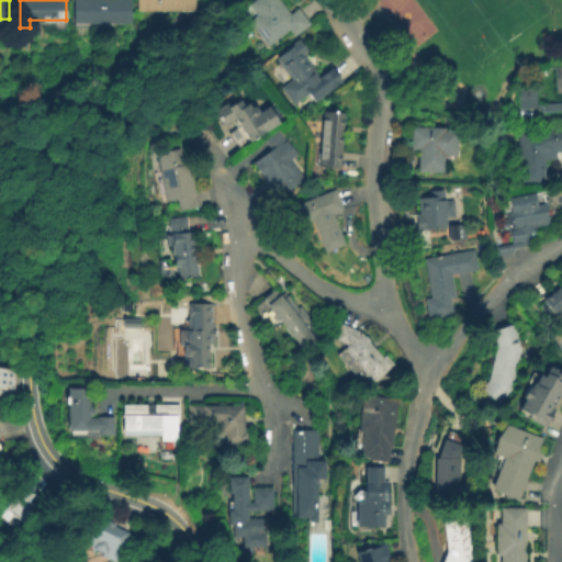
[(132,0),(132,7),(134,7),(134,18),(131,18),(131,22),(75,22),(75,0),(132,0)]
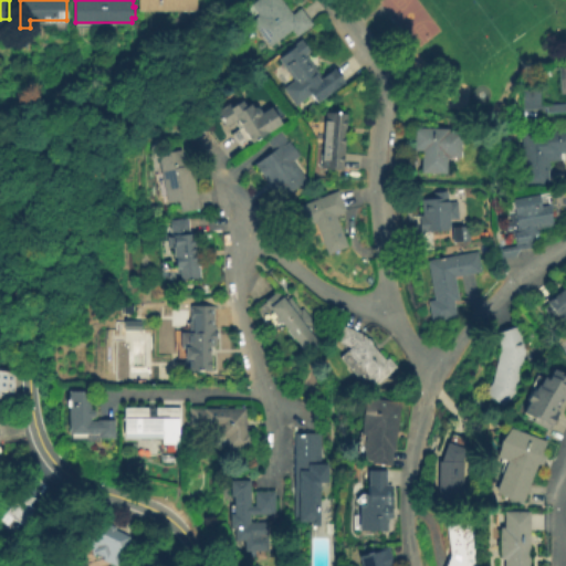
[(198,0),(198,13),(139,12),(139,0),(198,0)]
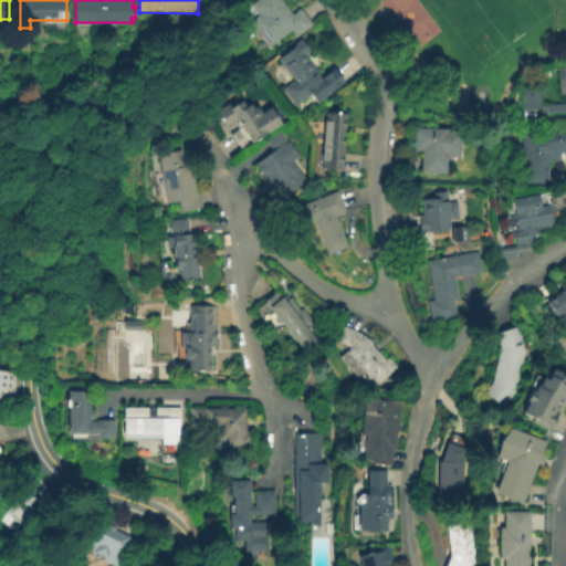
[(252,0),(283,0),(292,11),(300,6),(313,22),(296,34),(292,28),(270,44),(250,19),(258,13),(250,2),(252,0)]
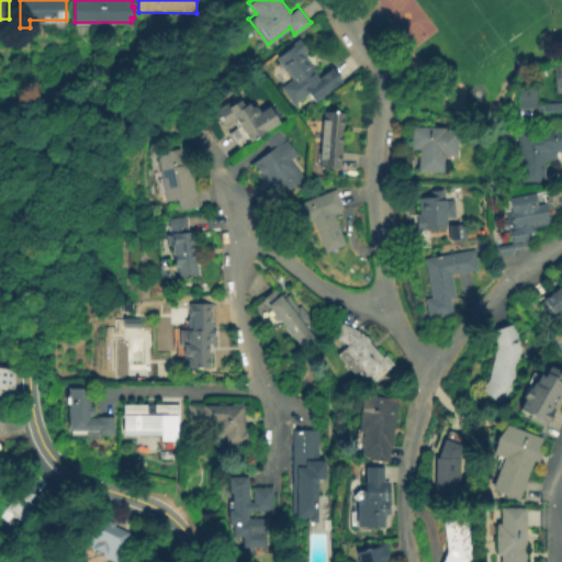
[(301,56),(317,79),(318,78),(328,91),(310,104),(304,97),(292,107),(279,89),(290,81),(274,59),(291,47),(290,45),(296,40),(305,53),(301,56)]
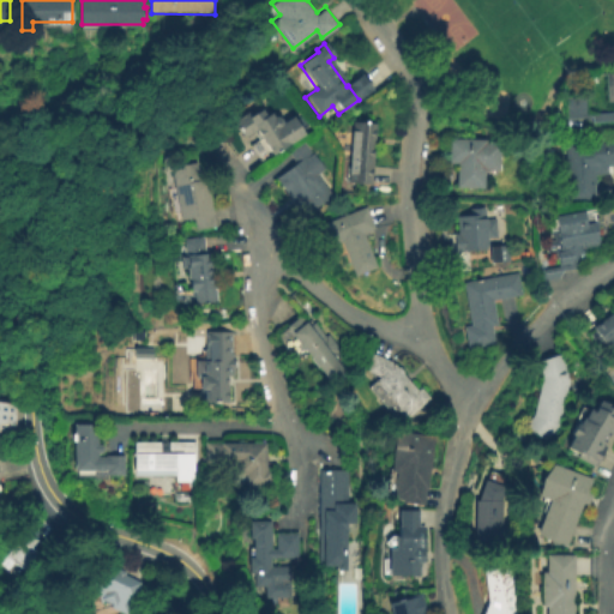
[(613,126),(585,128),(585,120),(565,121),(563,100),(590,97),(591,115),(613,114),(613,103),(606,104),(603,76),(613,74),(613,126)]
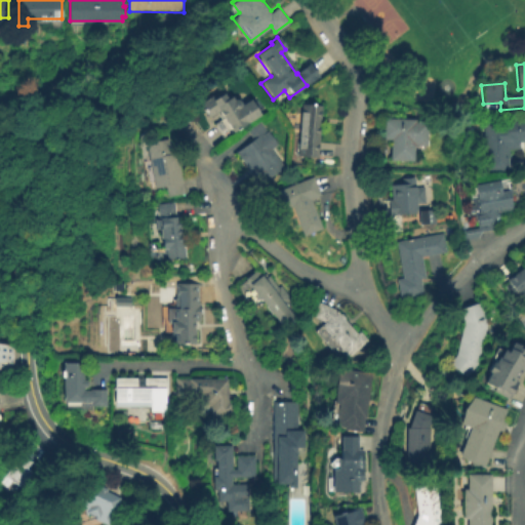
[(224,92),(226,98),(230,96),(233,98),(239,98),(242,104),(250,98),(259,114),(231,133),(216,111),(208,116),(199,103),(211,94),(213,97),(224,92)]
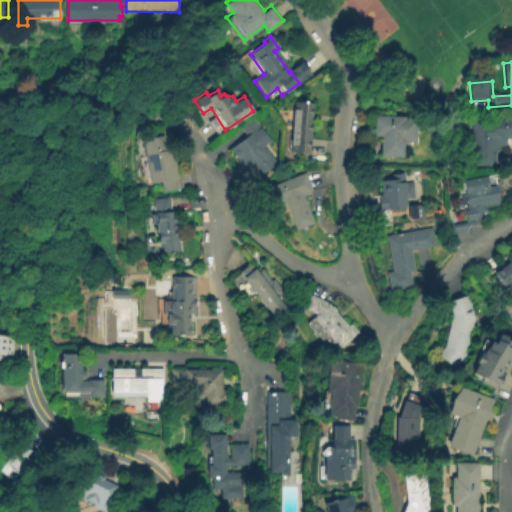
[(314,100),(309,151),(289,149),(294,99),(314,100)]
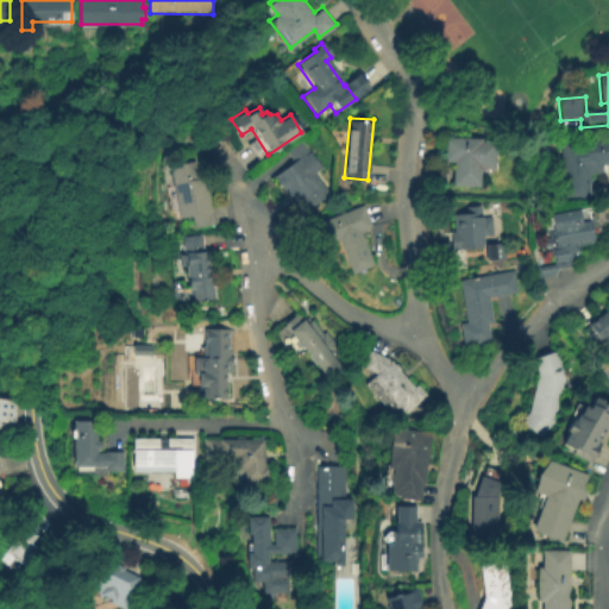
[(589,200),(558,202),(553,140),(608,136),(608,165),(601,167),(601,174),(588,175),(589,200)]
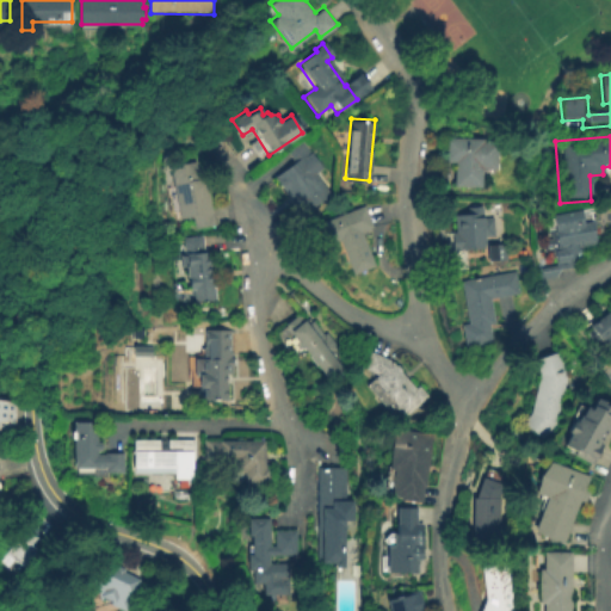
[(497,146),(495,173),(481,173),(480,191),(452,190),(452,166),(443,166),(444,141),(481,142),(481,146),(497,146)]
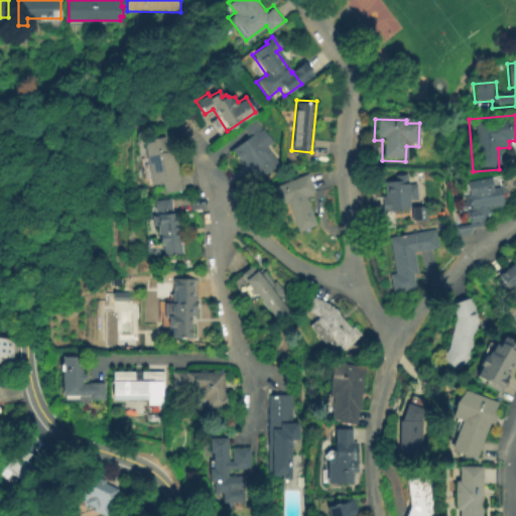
[(265,148),(278,164),(252,184),(243,171),(244,170),(230,151),(248,137),(243,130),(255,120),(272,142),(265,148)]
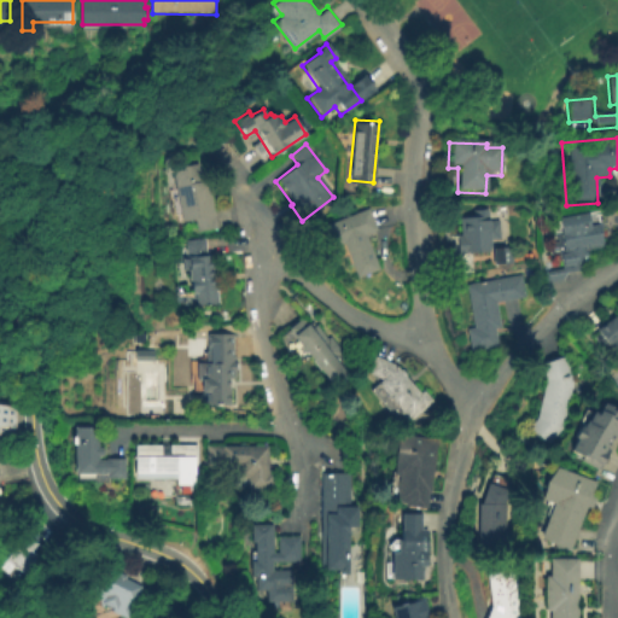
[(194,165),(197,185),(204,184),(214,231),(192,234),(191,223),(186,223),(185,219),(176,220),(167,172),(194,165)]
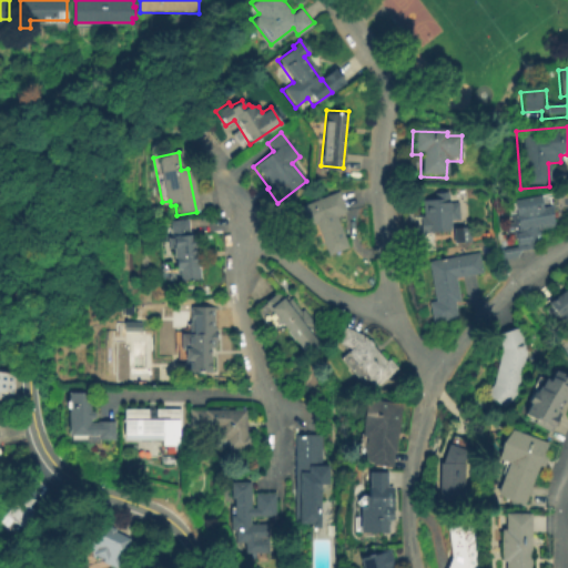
[(447,189),(447,201),(457,200),(458,217),(449,217),(449,229),(433,230),(434,246),(417,247),(416,231),(419,231),(418,214),(422,213),(421,198),(434,198),(433,190),(447,189)]
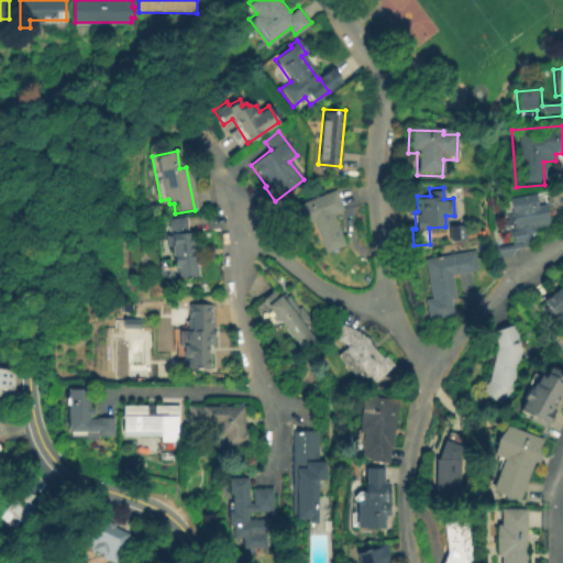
[(334,216),(346,246),(327,254),(313,223),(302,228),(295,208),(335,190),(344,211),(334,216)]
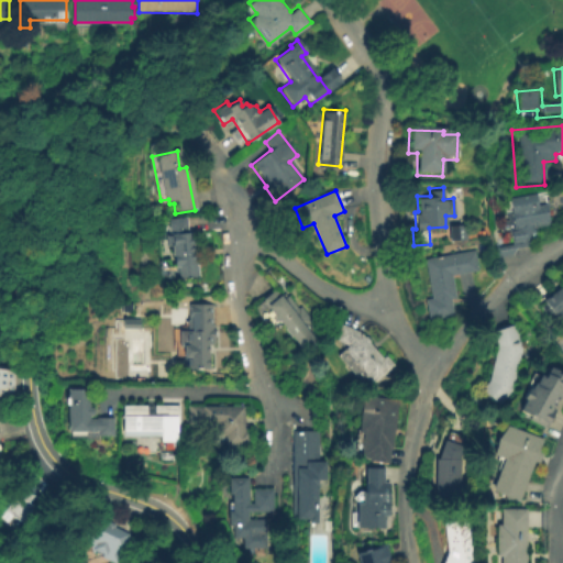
[(497,261),(495,249),(510,245),(508,233),(514,232),(508,200),(536,196),(538,207),(549,205),(552,228),(533,231),(536,242),(523,244),(525,250),(511,252),(512,258),(497,261)]
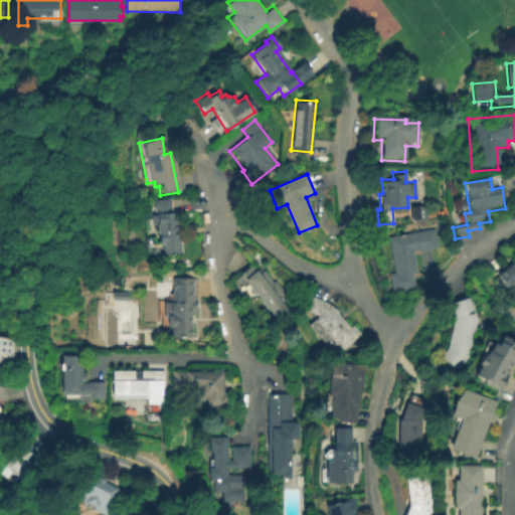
[(172,198),(173,213),(177,212),(178,220),(183,220),(184,231),(179,232),(179,235),(180,235),(182,252),(164,254),(162,244),(158,244),(156,224),(154,224),(153,214),(156,214),(156,199),(172,198)]
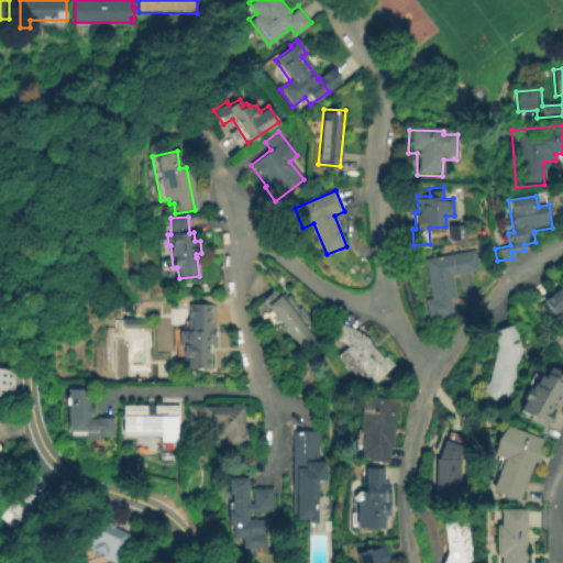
[(465,240),(448,242),(446,227),(464,225),(465,240)]
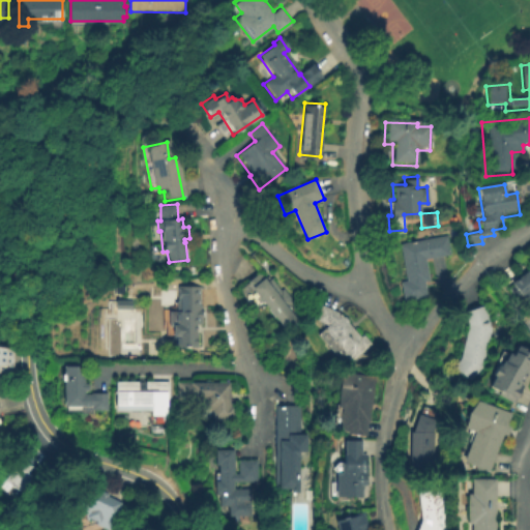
[(402,300),(398,281),(405,278),(398,242),(444,234),(447,254),(422,258),(427,280),(422,281),(425,296),(402,300)]
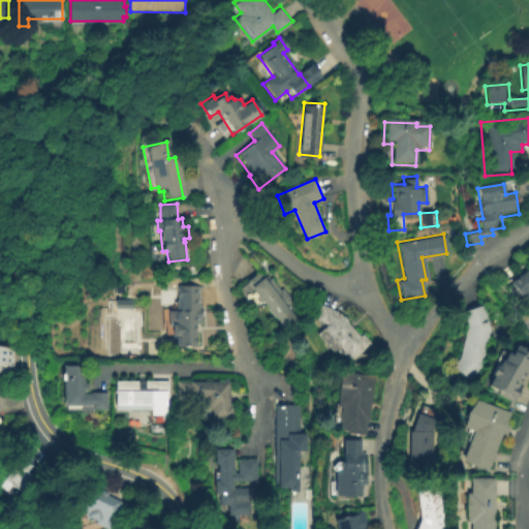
[(528,298),(522,304),(507,285),(528,268),(528,298)]
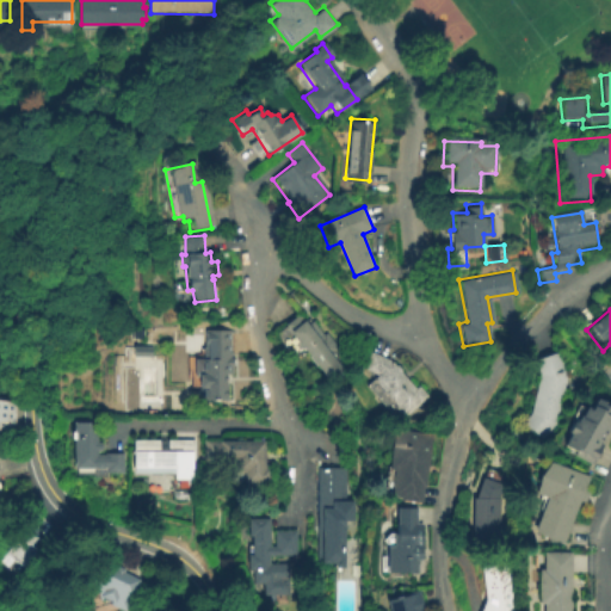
[(290,370),(270,337),(312,312),(344,366),(321,380),(309,359),(290,370)]
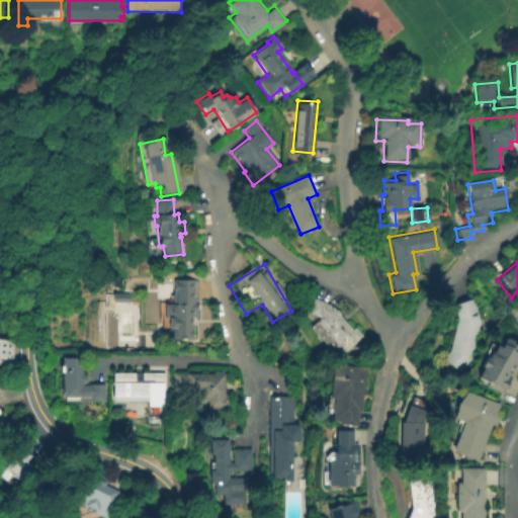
[(194,282),(194,299),(196,299),(196,317),(190,317),(190,340),(170,340),(170,329),(166,329),(166,318),(170,318),(170,305),(176,305),(176,300),(172,299),(172,279),(198,279),(198,281),(194,282)]
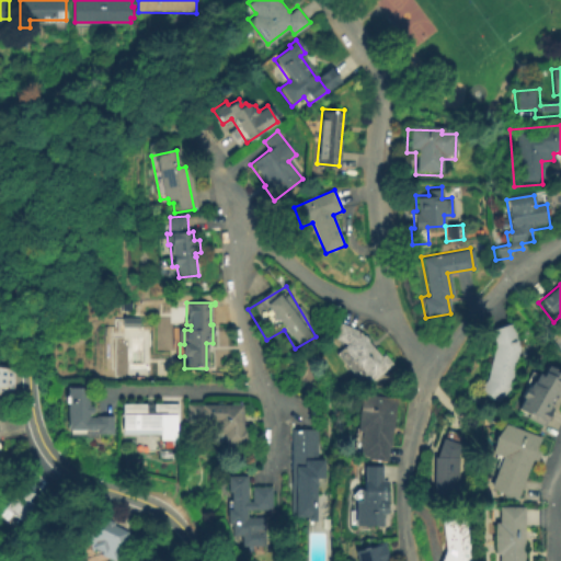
[(510,390),(499,403),(479,386),(485,378),(494,343),(489,329),(511,321),(519,344),(510,390)]
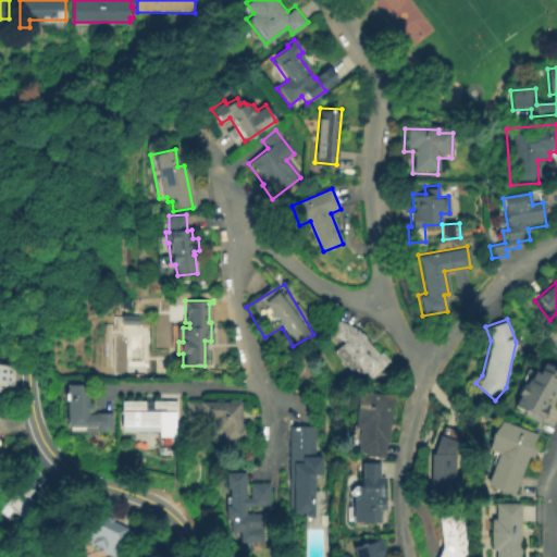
[(357,327),(361,332),(362,332),(366,336),(367,338),(379,354),(382,350),(391,361),(369,381),(364,378),(361,382),(333,349),(345,341),(332,335),(338,320),(357,327)]
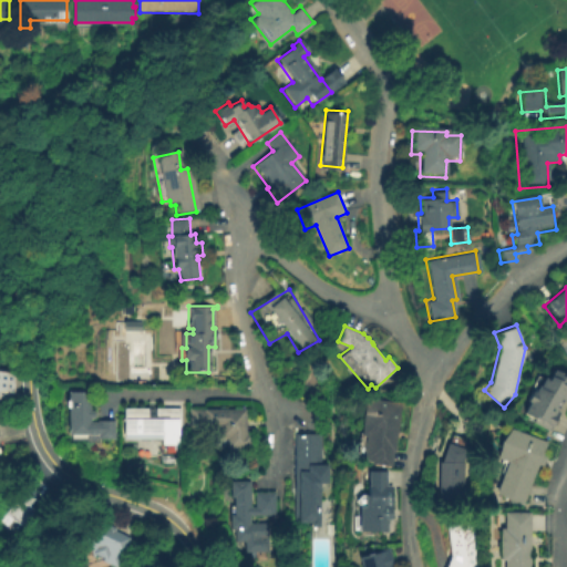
[(550,429),(524,415),(542,378),(548,381),(554,370),(566,375),(566,403),(563,402),(550,429)]
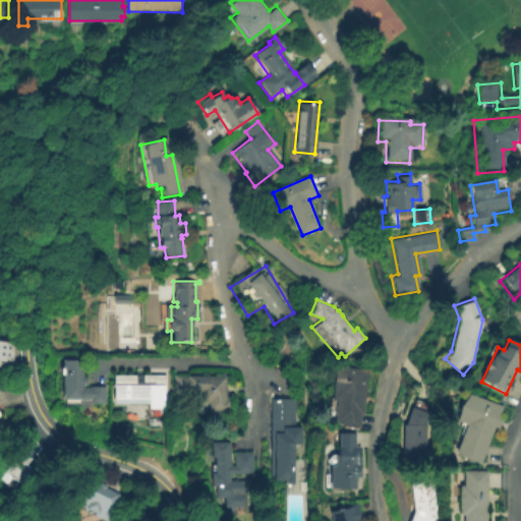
[(12,370),(0,369),(0,342),(14,344),(12,370)]
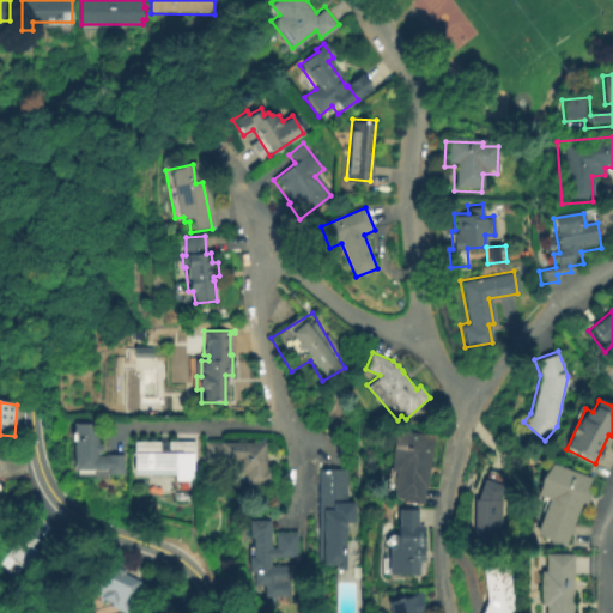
[(71,473),(121,473),(121,451),(97,451),(97,422),(71,422),(71,473)]
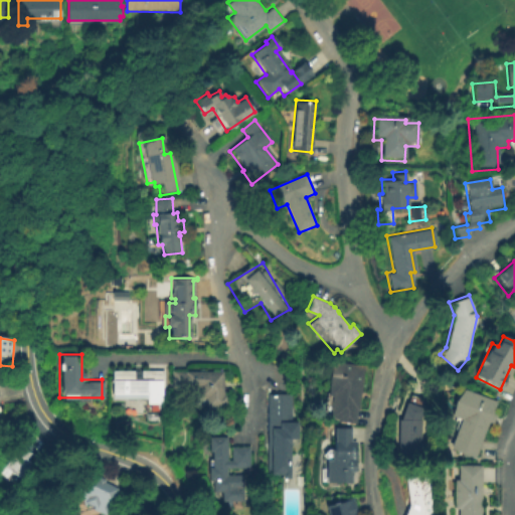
[(353,422),(326,418),(328,405),(323,404),(330,359),(362,363),(353,422)]
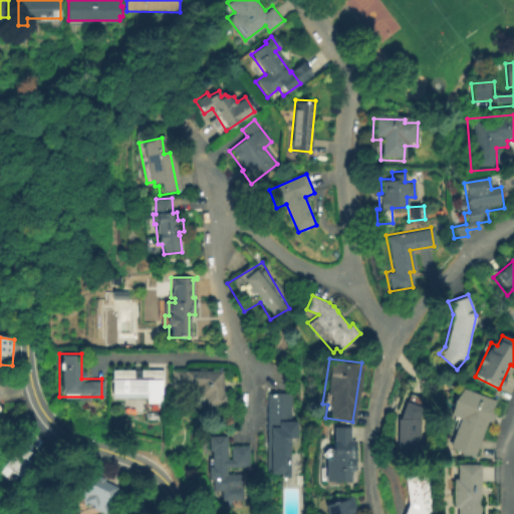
[(108,368),(108,398),(143,397),(143,403),(159,403),(159,367),(108,368)]
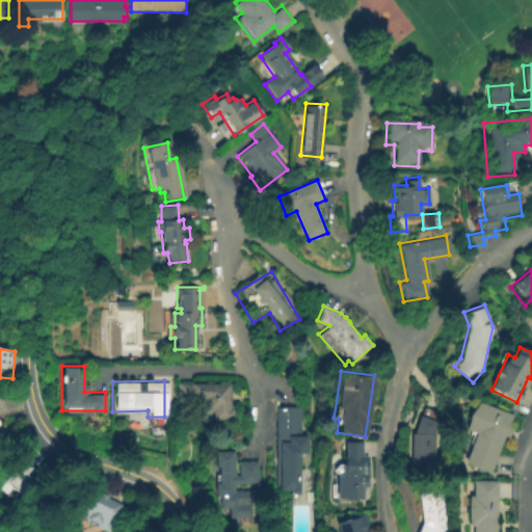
[(190,383),(190,384),(231,383),(231,407),(234,407),(234,423),(221,425),(221,422),(211,422),(210,420),(206,420),(206,413),(204,411),(204,399),(183,401),(176,399),(176,382),(190,383)]
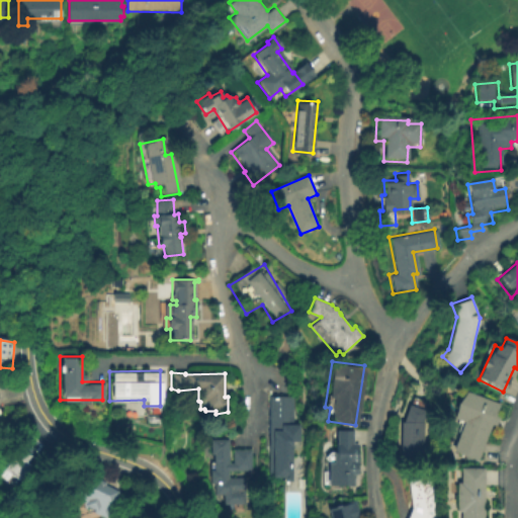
[(477,460),(453,451),(464,423),(455,420),(466,393),(500,406),(496,416),(500,418),(496,427),(492,425),(477,460)]
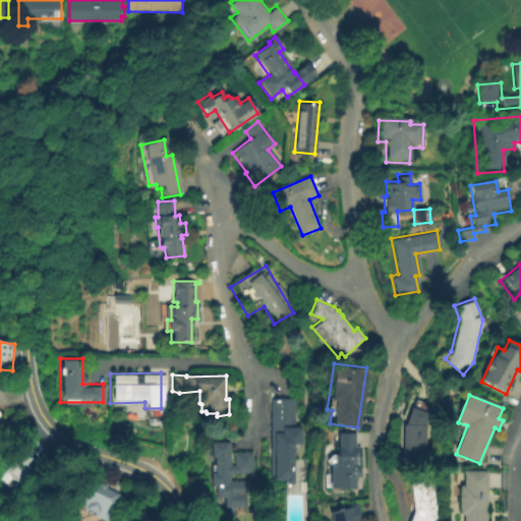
[(296,481),(272,482),(271,453),(269,452),(269,450),(272,445),(272,435),(270,435),(272,399),(298,398),(297,426),(303,426),(303,444),(295,444),(296,481)]
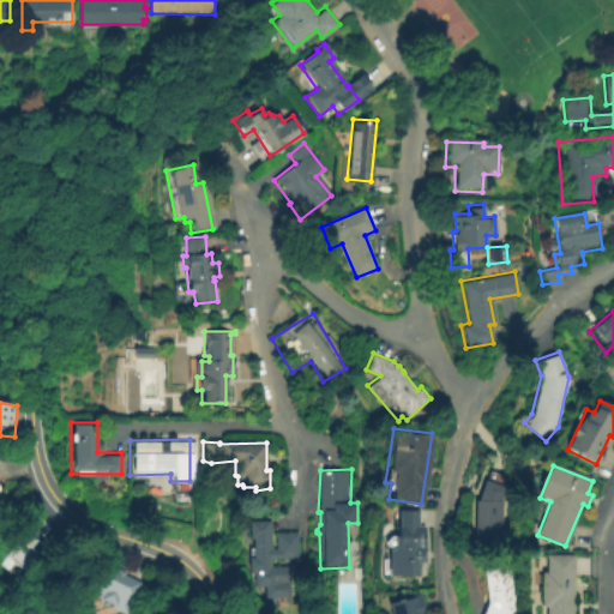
[(499,499),(501,539),(474,540),(471,499),(476,499),(482,479),(503,485),(499,499)]
